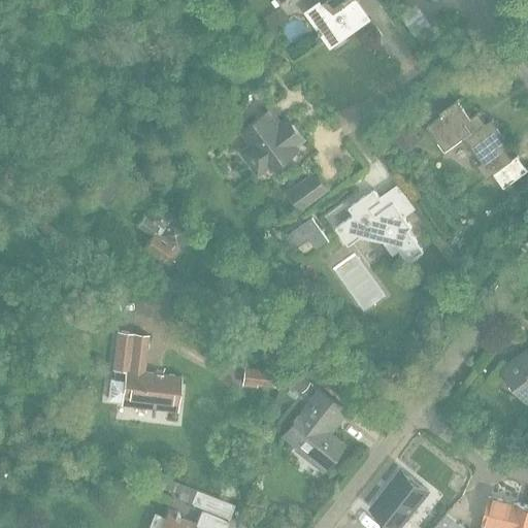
[(323,0),(306,12),(330,45),(368,18),(355,0),(323,0)]
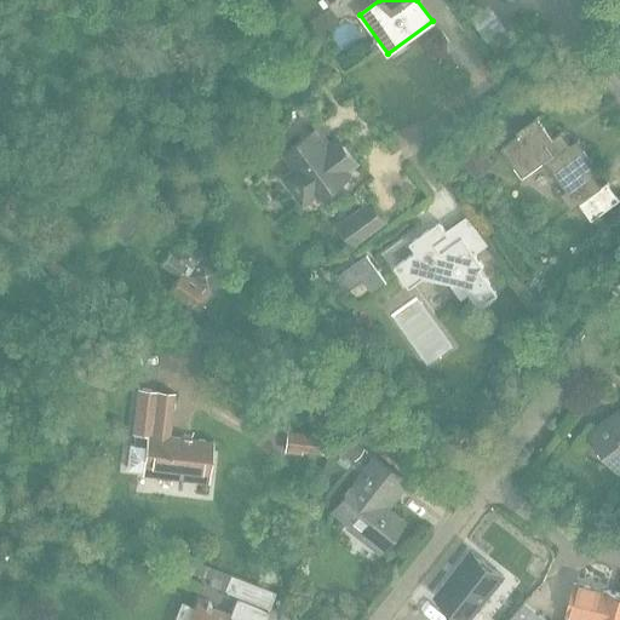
[(560,132),(552,137),(538,118),(523,128),(522,127),(516,132),(518,136),(501,148),(522,177),(545,161),(566,191),(558,195),(569,211),(580,204),(591,220),(619,200),(608,183),(601,189),(591,176),(598,171),(577,141),(570,145),(560,132)]
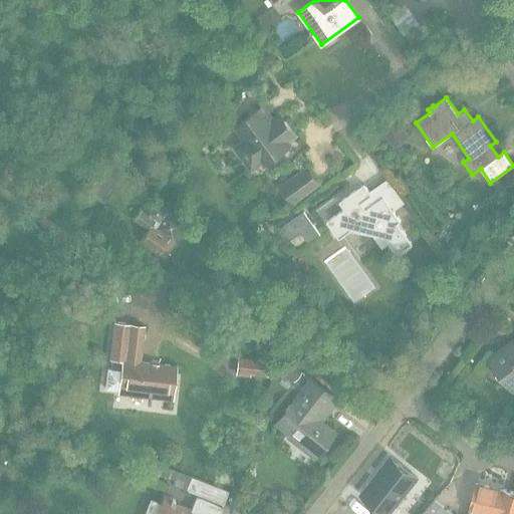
[(280,110),(272,116),(263,103),(233,126),(242,140),(233,147),(251,171),(260,164),(263,168),(293,145),(291,142),(298,136),(280,110)]
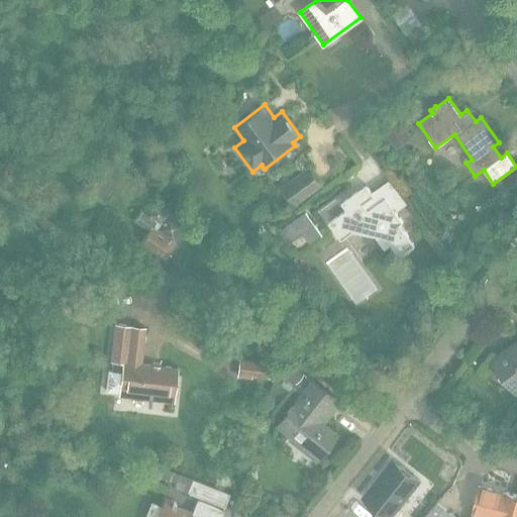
[(384,131),(397,148),(411,137),(398,120),(384,131)]
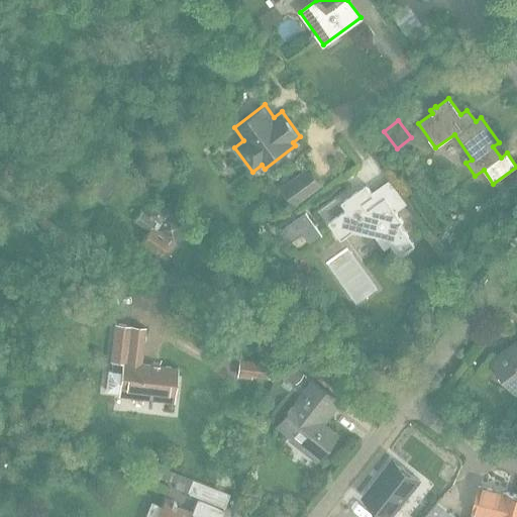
[(296,207),(323,187),(310,168),(282,189),(296,207)]
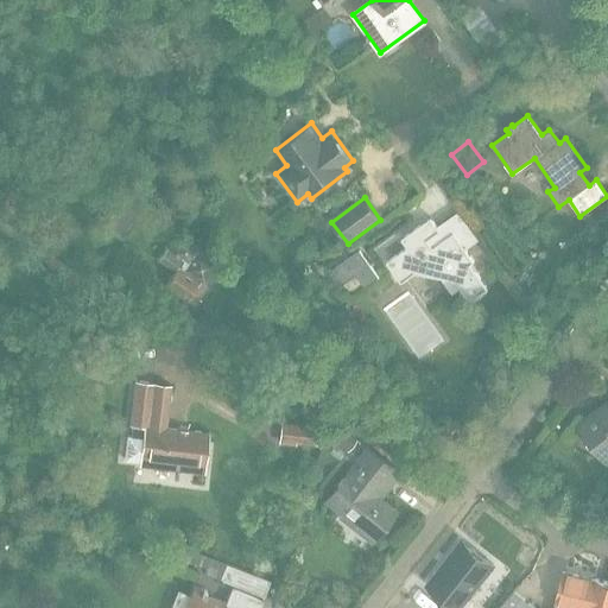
[(466,249),(479,240),(458,211),(437,227),(431,219),(401,240),(407,248),(386,263),(401,283),(415,273),(442,278),(453,295),(461,289),(470,302),(488,290),(470,265),(475,263),(466,249)]
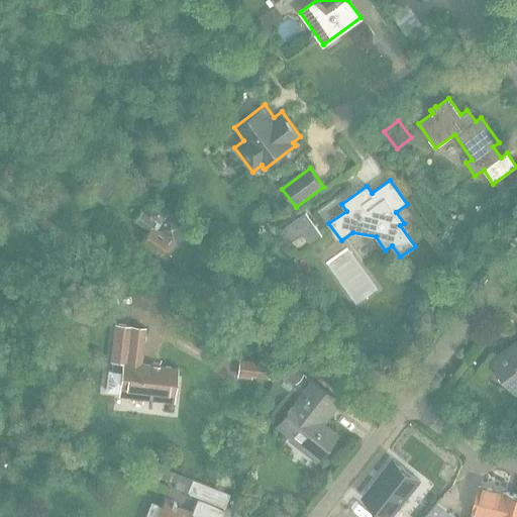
[(174,240),(186,223),(168,212),(169,211),(154,201),(145,214),(142,211),(135,221),(147,230),(140,241),(165,259),(177,242),(174,240)]
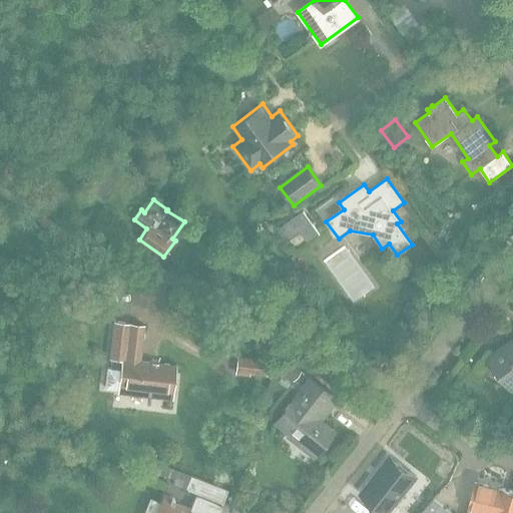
[(283,226),(288,234),(309,220),(303,211),(283,226)]
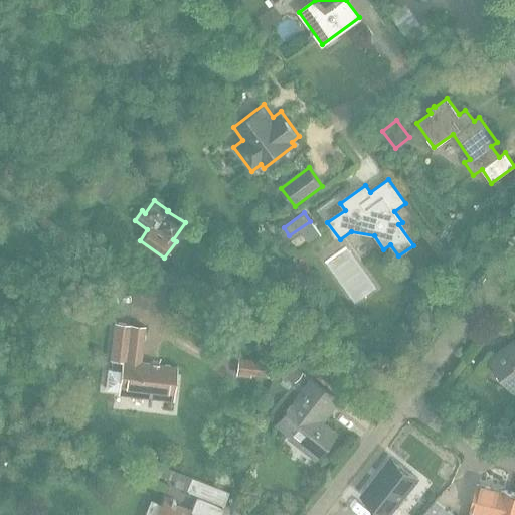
[(118,394),(172,400),(176,367),(140,362),(144,327),(114,323),(110,360),(111,360),(110,369),(107,368),(105,389),(119,391),(118,394)]
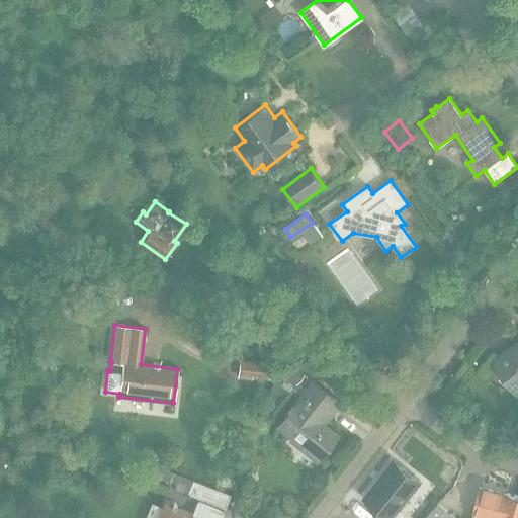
[(505,377),(517,394),(517,393),(517,342),(495,360),(507,376),(505,377)]
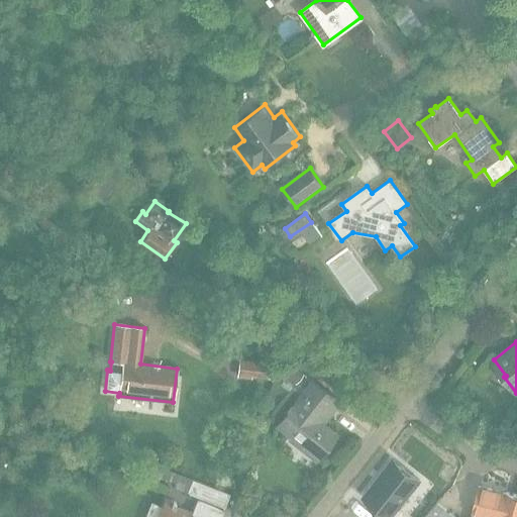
[(237,375),(267,378),(269,365),(238,360),(237,375)]
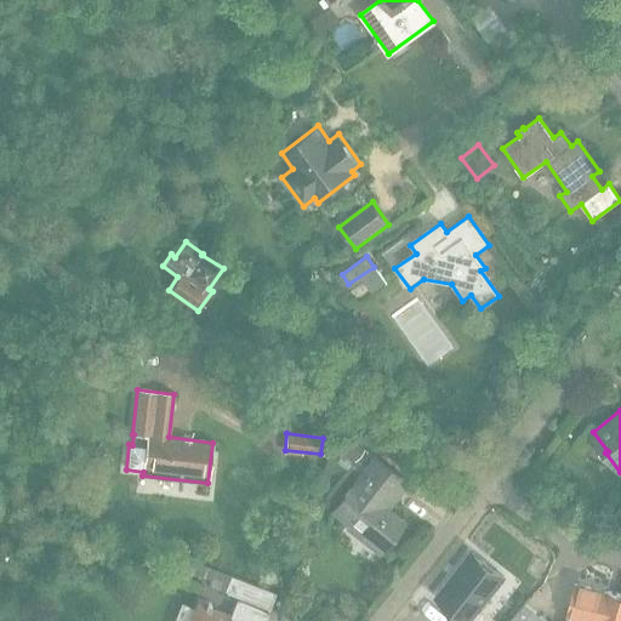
[(332,512),(381,550),(402,523),(386,510),(406,483),(374,457),(332,512)]
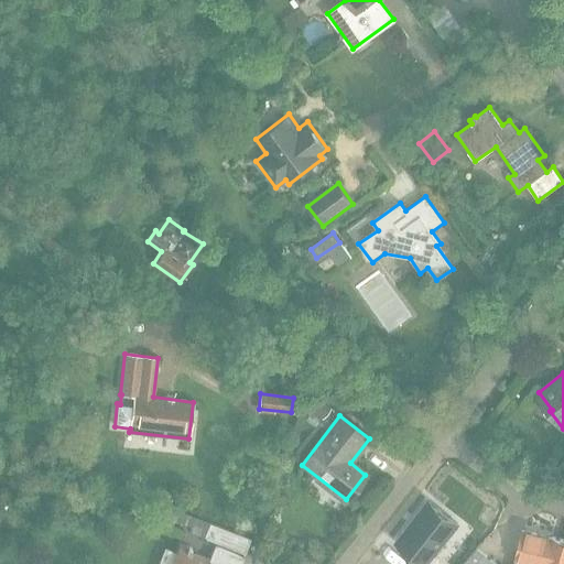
[(425,563),(456,523),(427,501),(396,543),(415,559),(410,563),(425,563)]
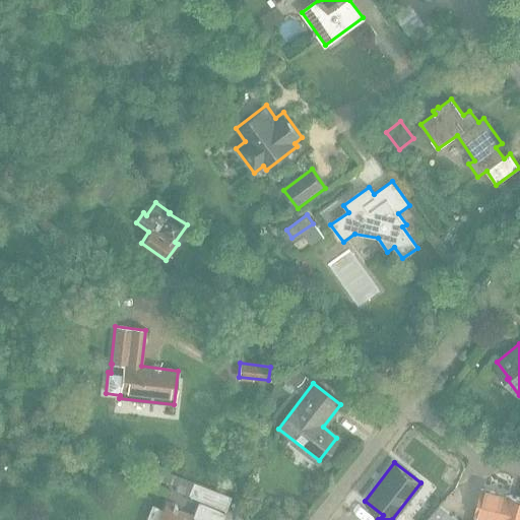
[(174,491),(224,510),(230,497),(179,476),(174,491)]
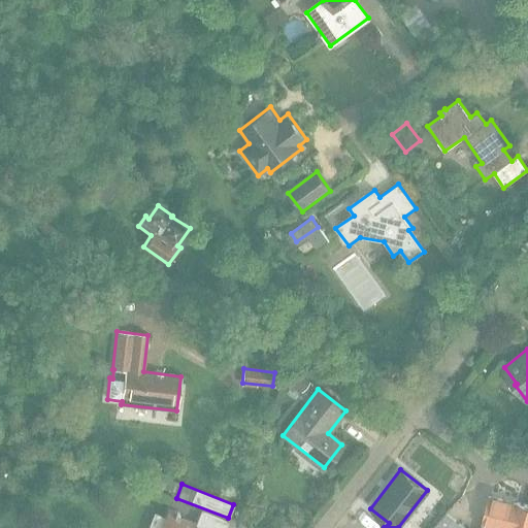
[(527,527),(527,505),(517,503),(517,504),(490,497),(481,527),(527,527)]
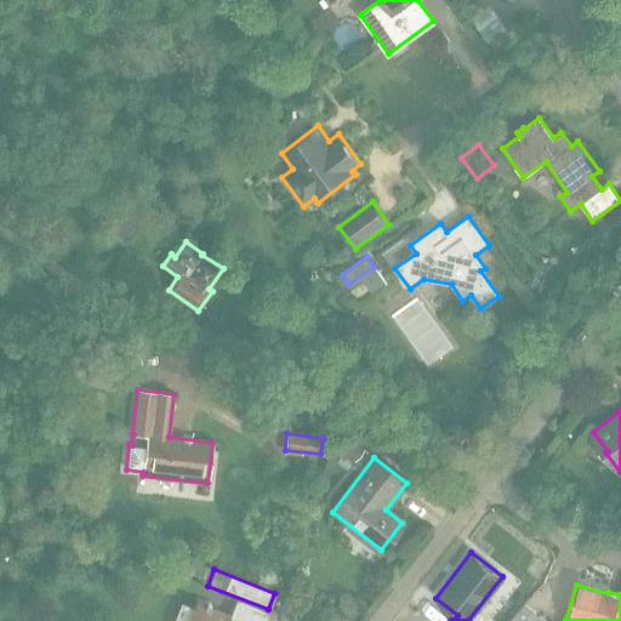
[(238,600),(231,616),(210,608),(211,603),(199,598),(188,620),(263,620),(267,613),(238,600)]
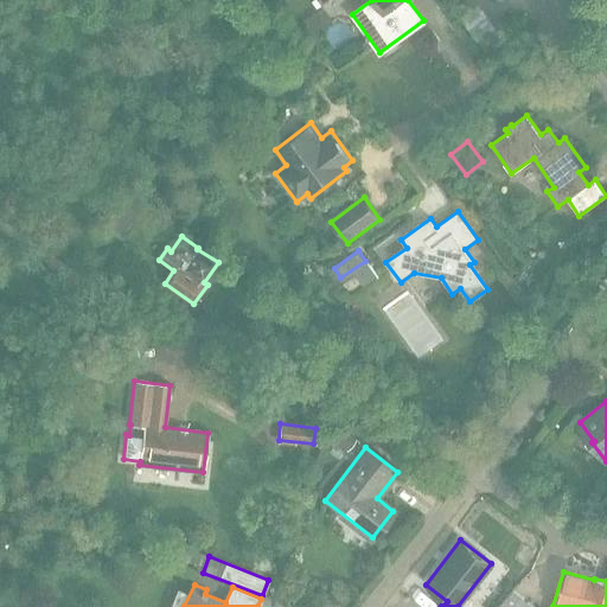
[(534,606),(515,592),(500,606),(534,606)]
